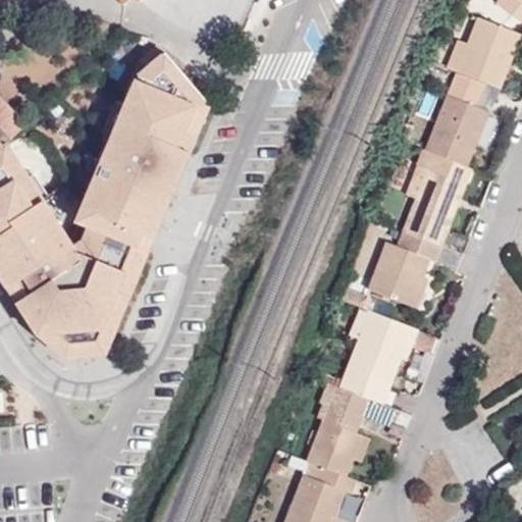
[(521,2),(518,0),(499,0),(496,4),(521,22),(521,2)]
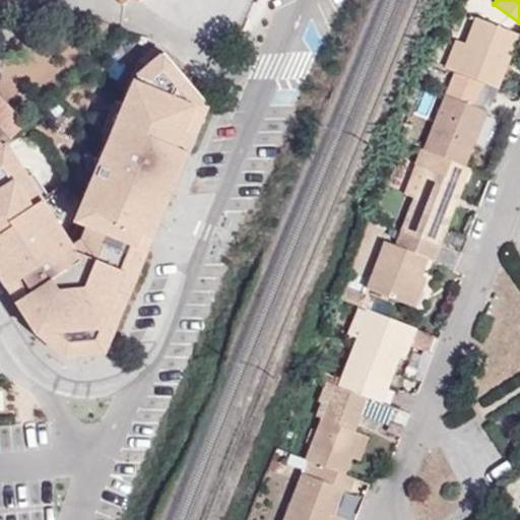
[(455,40),(445,68),(455,72),(484,83),(498,89),(519,35),(475,17),(465,44),(455,40)]
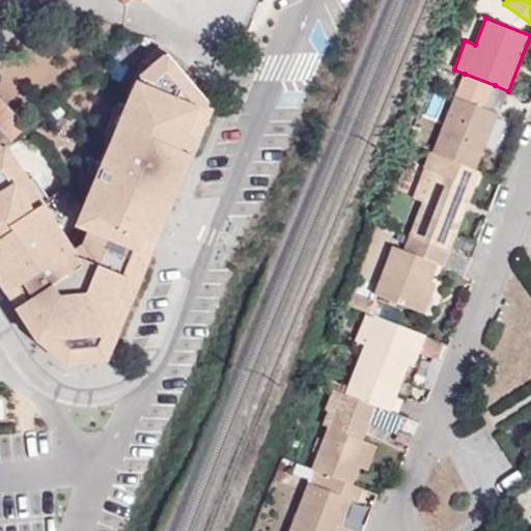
[(130,278),(140,283),(194,156),(183,151),(206,96),(171,55),(141,80),(112,149),(113,149),(104,173),(101,183),(110,187),(91,232),(95,233),(89,249),(79,255),(58,224),(48,230),(35,213),(14,178),(0,191),(0,276),(42,341),(66,339),(67,352),(88,350),(89,361),(108,360),(132,302),(121,298),(130,278)]
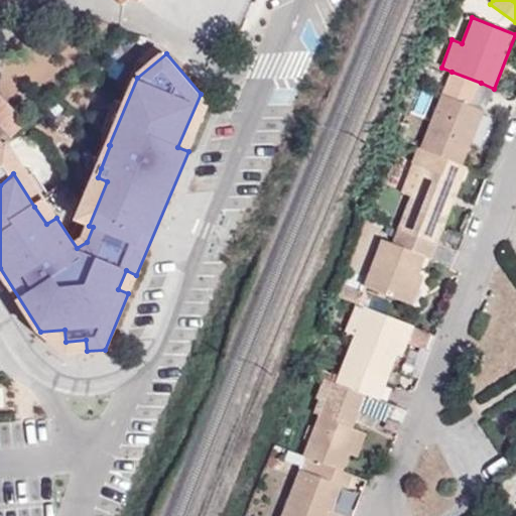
[(452,72),(420,150),(461,166),(484,112),(471,107),(481,83),(452,72)]
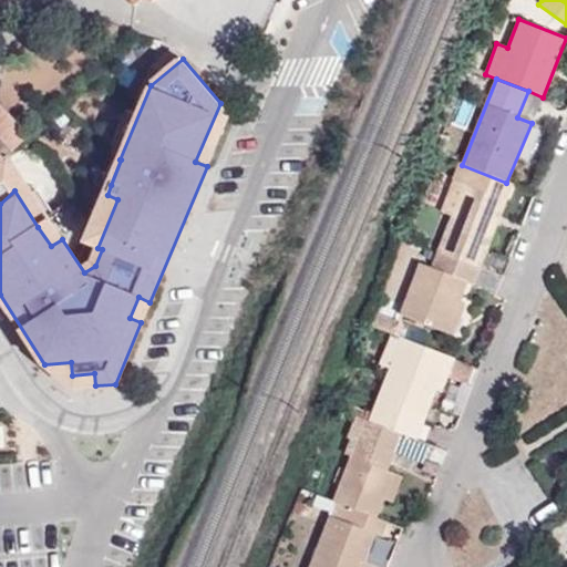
[(0,136),(13,151),(31,134),(0,101),(0,136)]
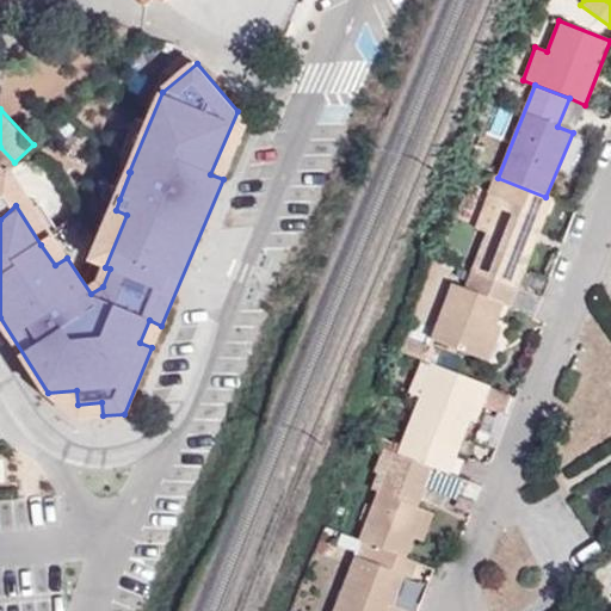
[(210,174),(223,179),(247,123),(238,111),(210,174)]
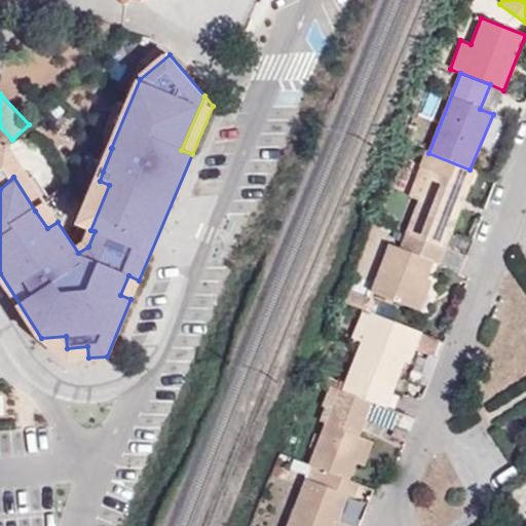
[(0,150),(5,146),(12,140),(0,126),(0,150)]
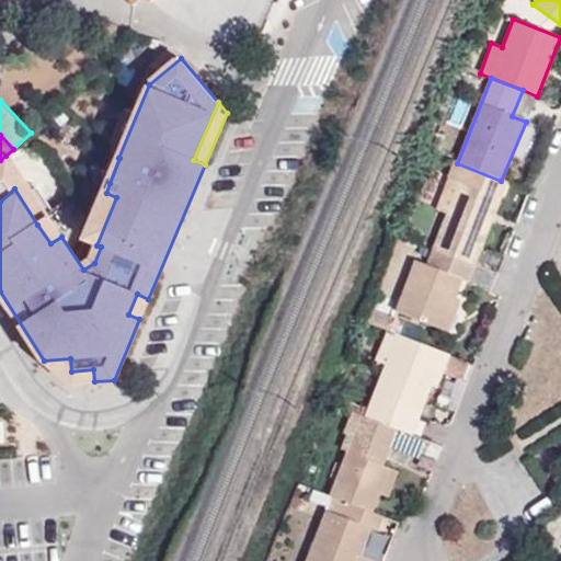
[(0,202),(14,189),(37,225),(50,243),(61,237),(10,158),(7,155),(6,156),(0,160),(0,202)]
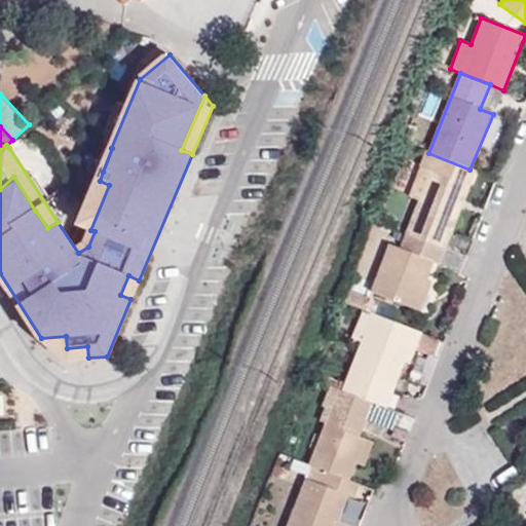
[(112,148),(111,148),(78,225),(90,230),(109,185),(100,181),(103,172),(112,148)]
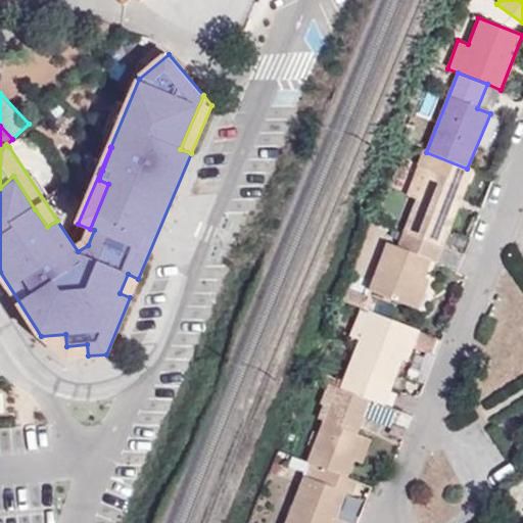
[(416,199),(402,233),(443,248),(473,171),(467,169),(426,152),(424,151),(407,196),(416,199)]
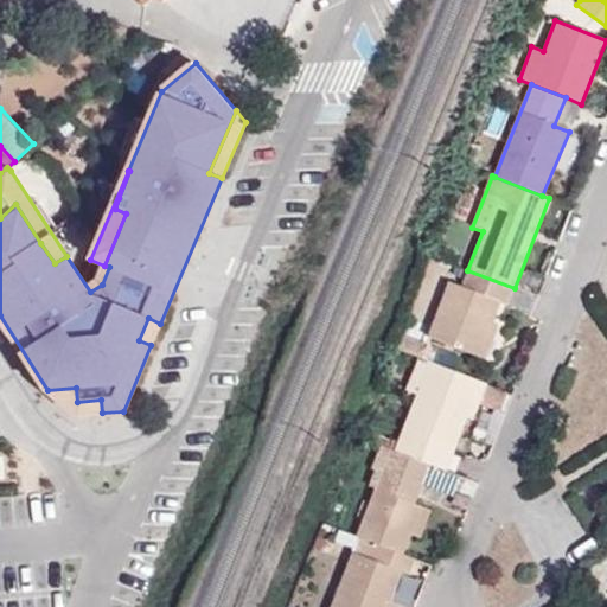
[(515,288),(467,270),(461,288),(449,282),(428,338),(479,358),(493,323),(499,302),(508,306),(515,288)]
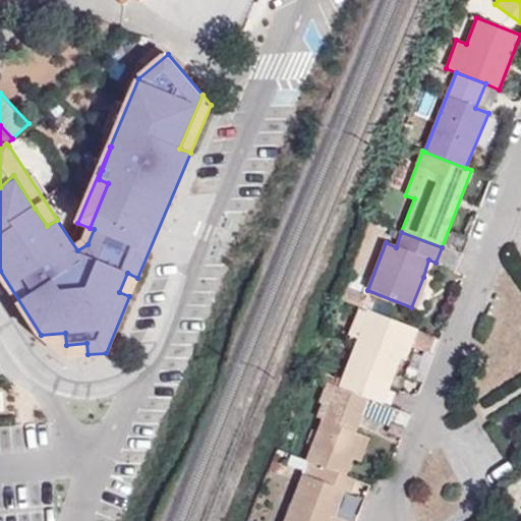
[(119,292),(129,296),(137,278),(127,273),(119,292)]
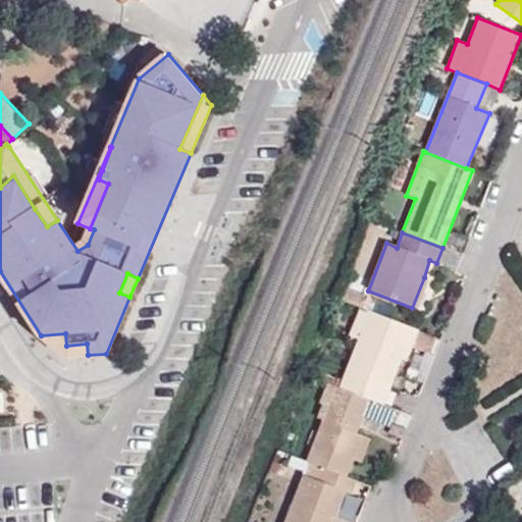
[(424,277),(412,308),(418,310),(430,280),(424,277)]
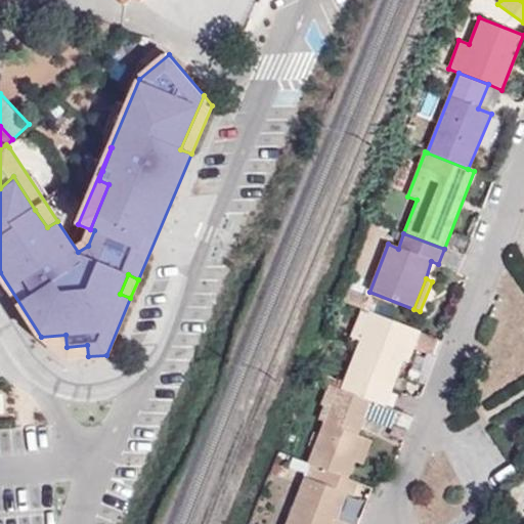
[(373,313),(341,390),(370,402),(385,407),(402,361),(407,362),(420,332),(373,313)]
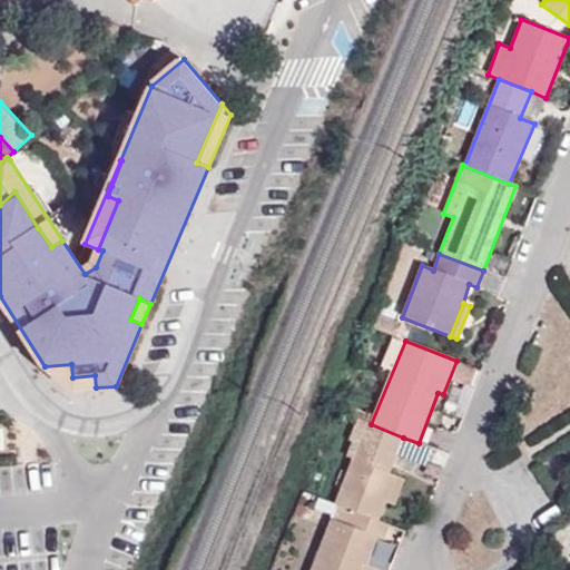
[(74,390),(96,387),(95,375),(72,377),(71,364),(45,366),(74,390)]
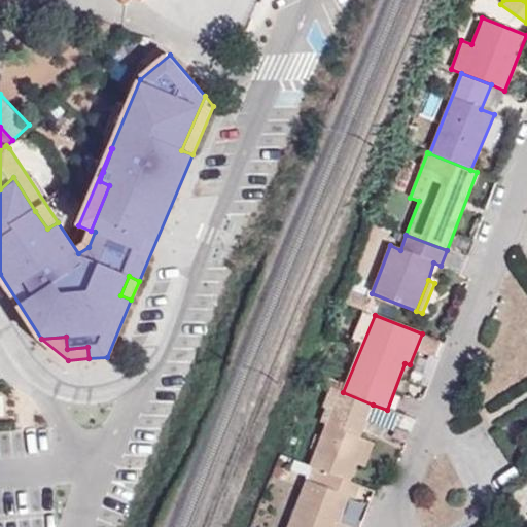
[(339,391),(310,466),(314,467),(350,482),(356,464),(366,440),(359,436),(373,405),(343,392),(339,391)]
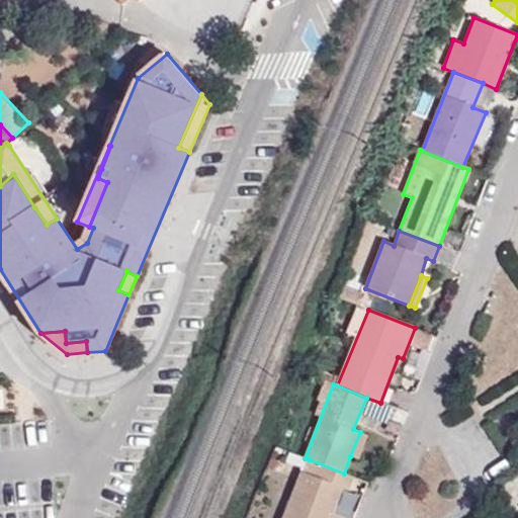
[(360,432),(350,456),(359,459),(369,434),(360,432)]
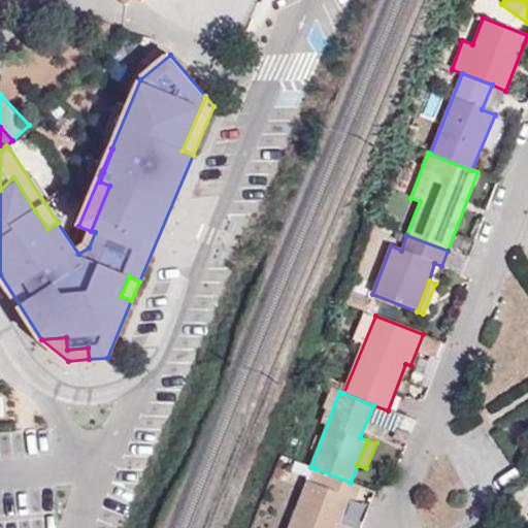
[(356,500),(361,487),(351,483),(315,468),(308,481),(306,481),(287,527),(345,527),(347,525),(340,523),(349,499),(356,500)]
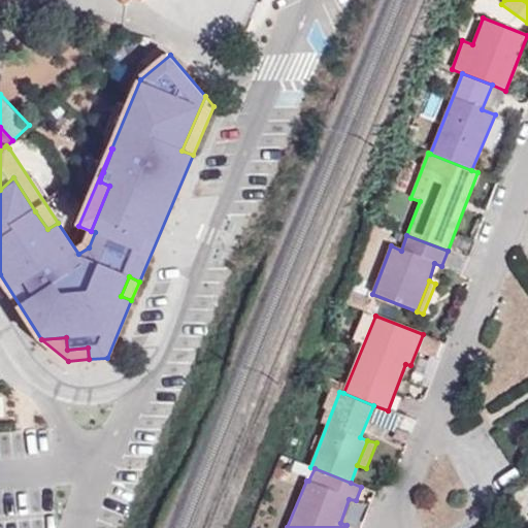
All buildings are outlined.
